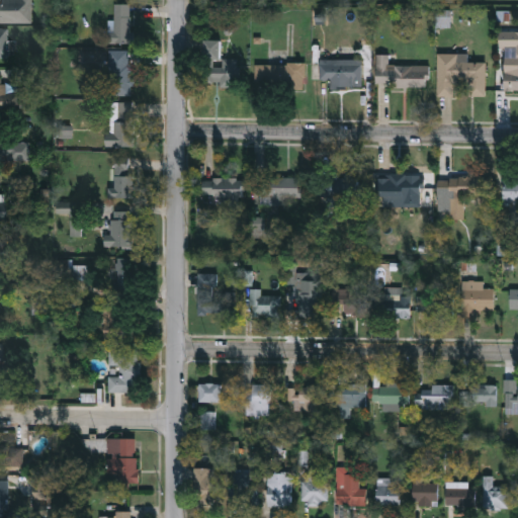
[(0,0),(31,0),(31,22),(0,22),(0,0)]
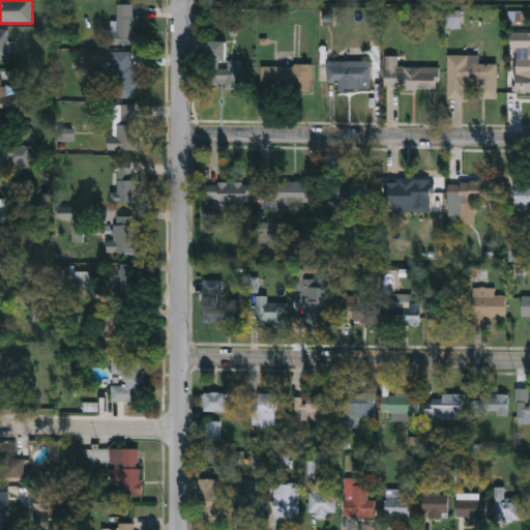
[(112,3),(134,4),(134,43),(112,43),(112,3)]
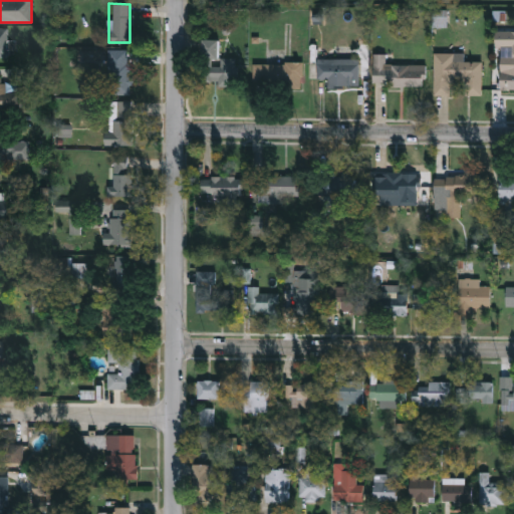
[(0,27),(7,27),(8,57),(0,57),(0,27)]
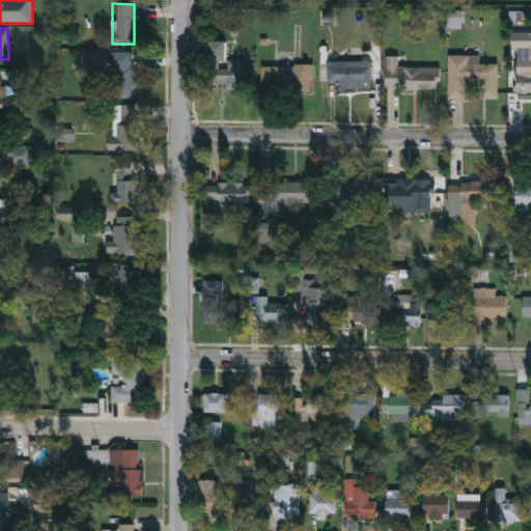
[(208,43),(226,43),(226,61),(245,61),(244,90),(208,90),(208,43)]
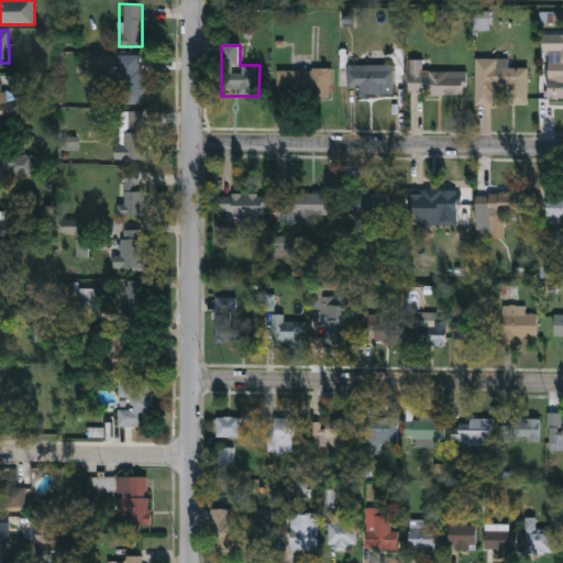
[(119,103),(119,54),(143,54),(143,103),(119,103)]
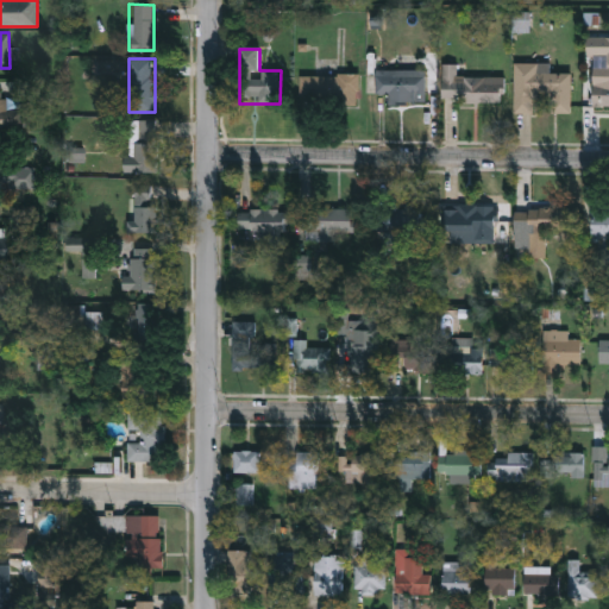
[(443,66),(458,66),(457,79),(504,79),(503,104),(443,104),(443,66)]
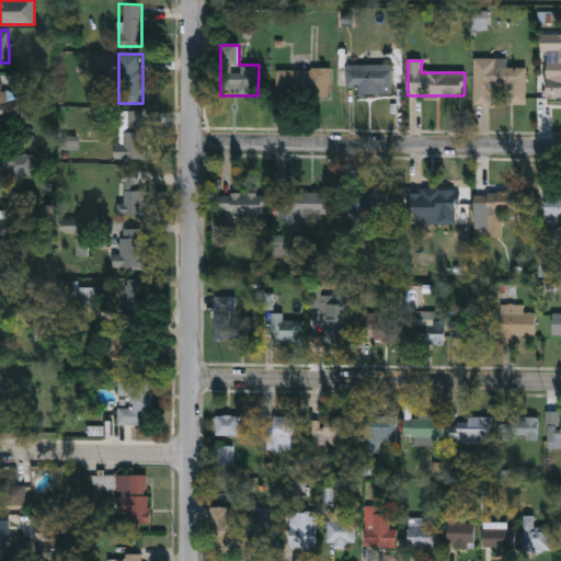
[(392,66),(392,98),(358,98),(358,89),(347,89),(347,66),(392,66)]
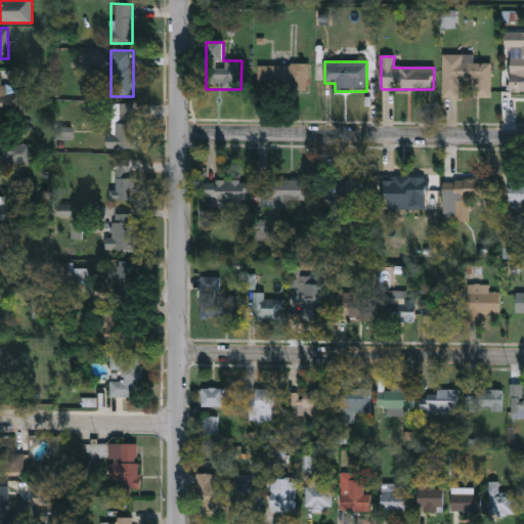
[(259,63),(309,64),(309,93),(259,92),(259,63)]
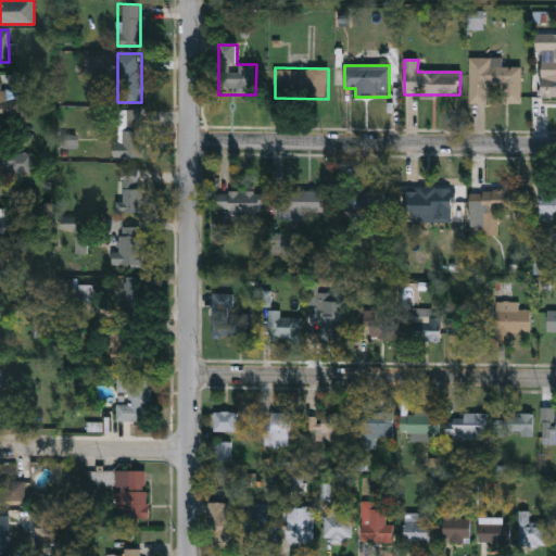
[(521,68),(521,104),(470,105),(470,68),(521,68)]
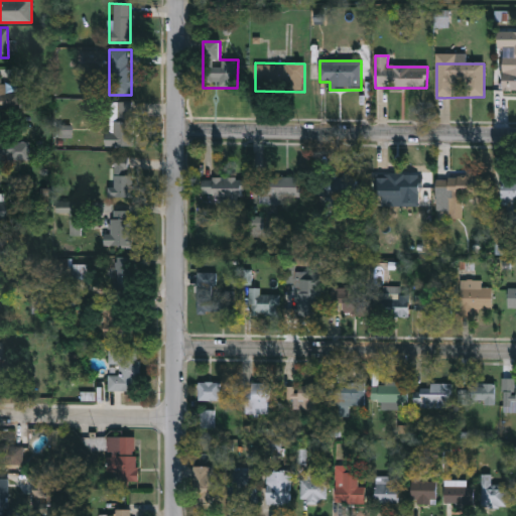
[(0,93),(18,93),(18,109),(0,109),(0,93)]
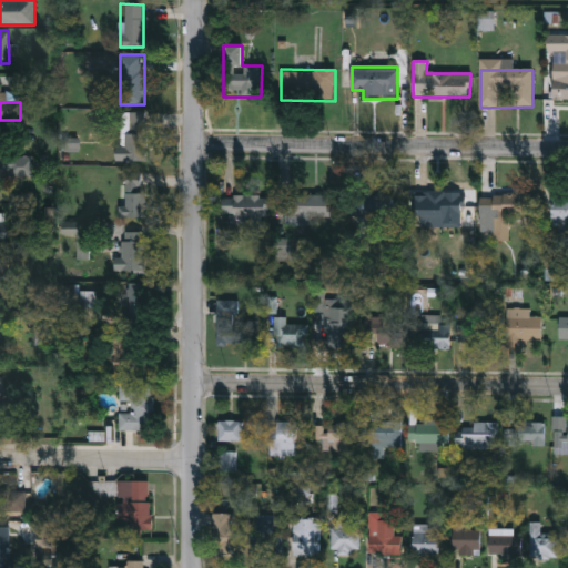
[(148,111),(148,159),(120,159),(120,111),(148,111)]
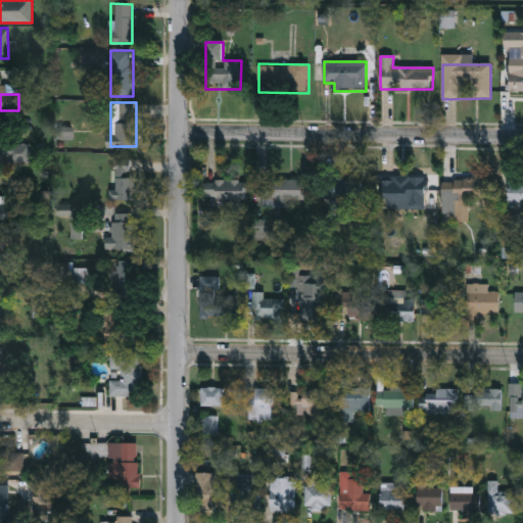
[(0,142),(29,142),(29,162),(0,162),(0,142)]
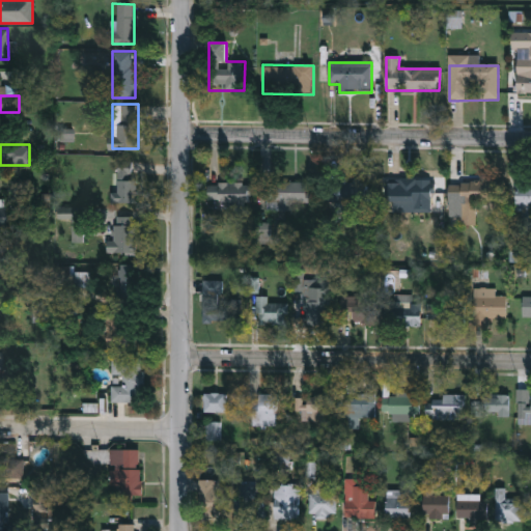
[(136,202),(115,202),(115,179),(136,179),(136,202)]
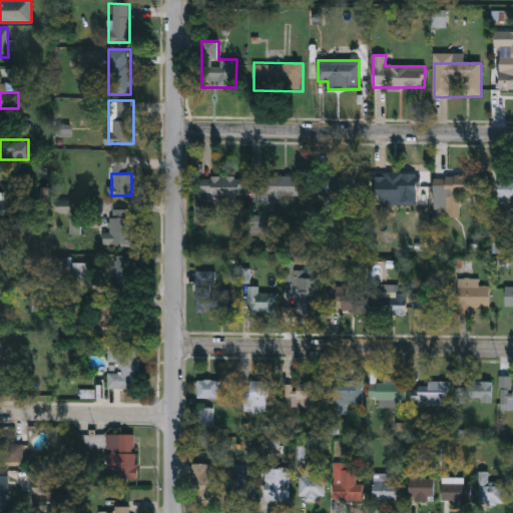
[(499,173),(512,173),(512,205),(498,205),(499,173)]
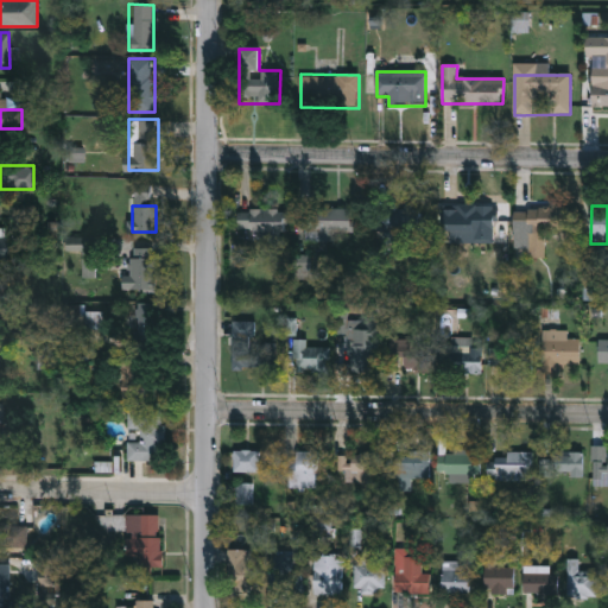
[(513,209),(574,207),(575,233),(545,234),(545,245),(514,246),(513,209)]
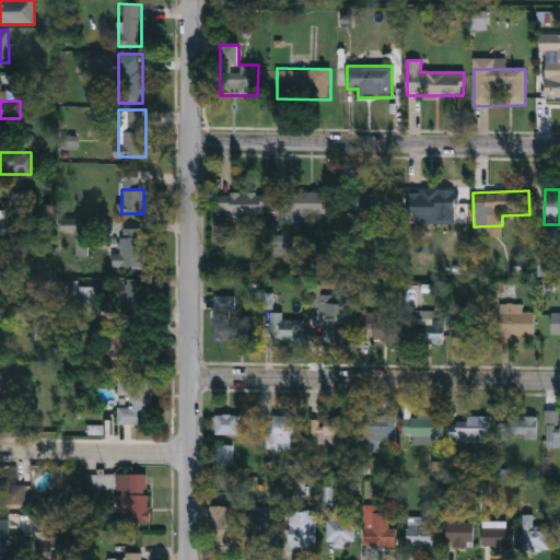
[(351,217),(351,191),(381,191),(381,217),(351,217)]
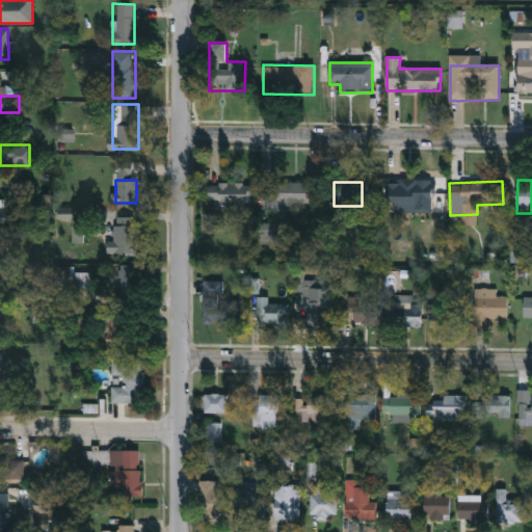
[(207,204),(207,183),(251,183),(251,204),(207,204)]
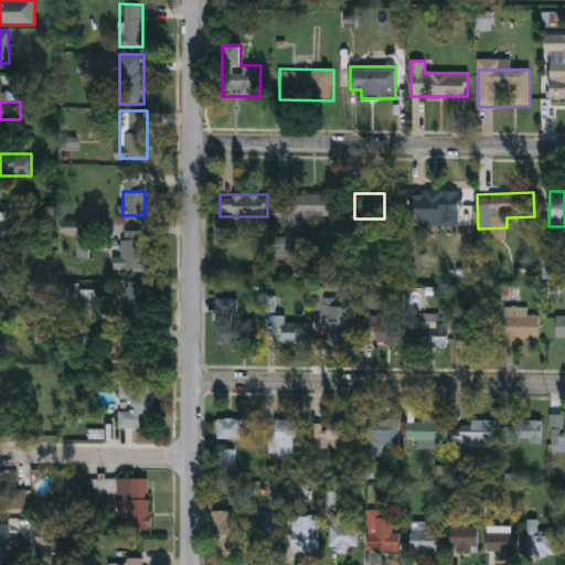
[(327,194),(327,205),(334,205),(334,216),(298,216),(298,194),(327,194)]
